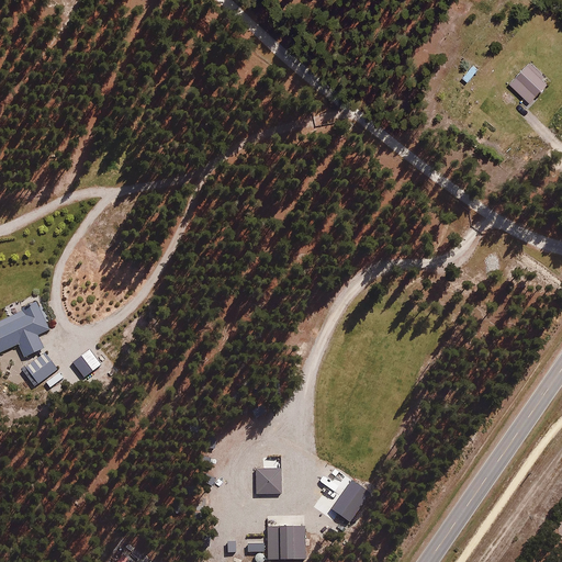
[(549,78),(531,62),(510,83),(531,103),(550,83),(548,80),(549,78)]
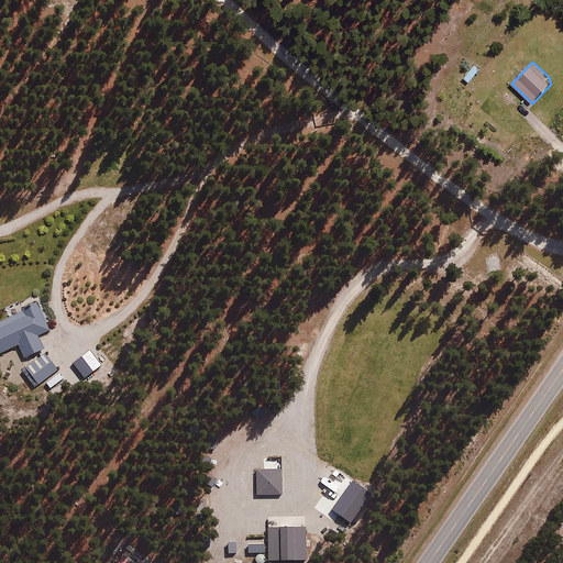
[(25,311),(0,321),(0,353),(19,345),(25,360),(45,351),(39,338),(52,332),(37,301),(23,308),(25,311)]
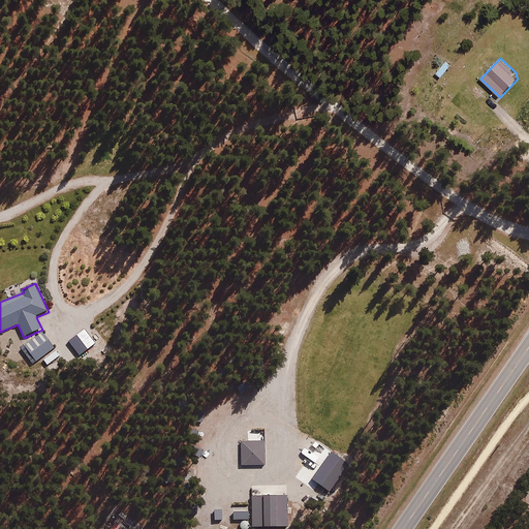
[(26,345),(37,362),(57,347),(44,332),(26,345)]
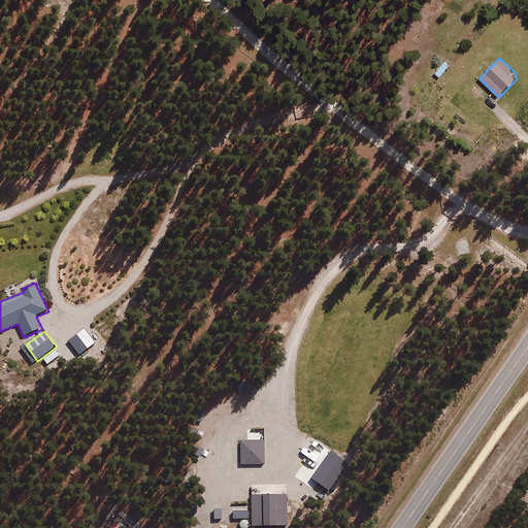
[(266,440),(241,440),(242,464),(266,464),(266,440)]
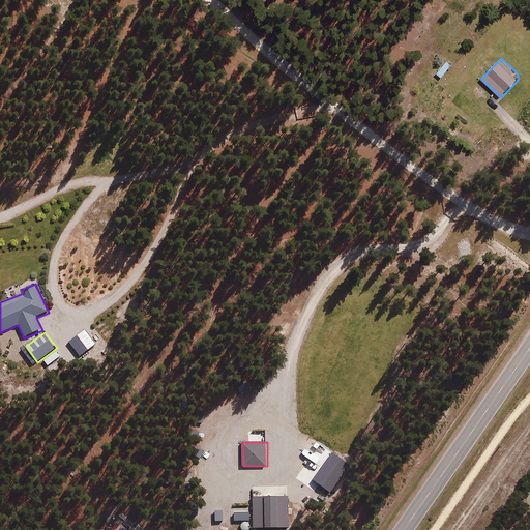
[(290,497),(253,497),(253,528),(290,528),(290,497)]
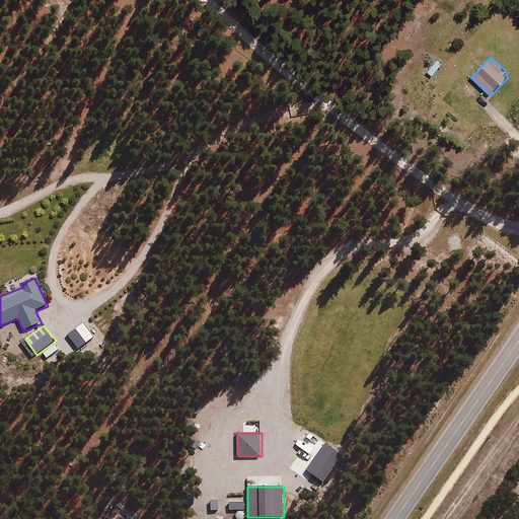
[(231,504),(229,504),(229,510),(245,511),(245,502),(231,502),(231,504)]
